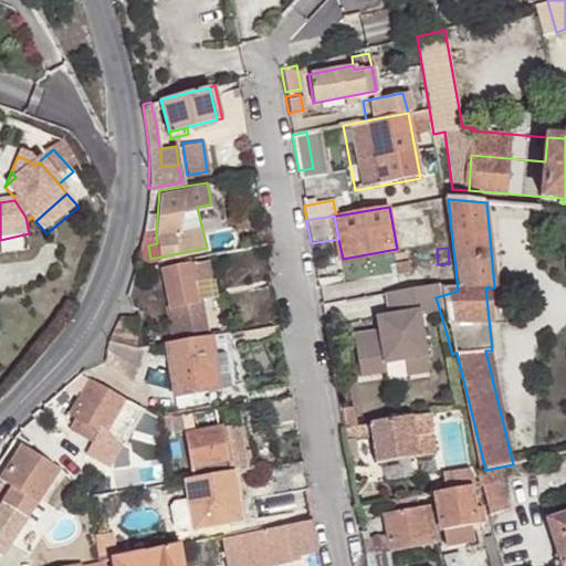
[(399,263),(397,249),(343,259),(345,272),(399,263)]
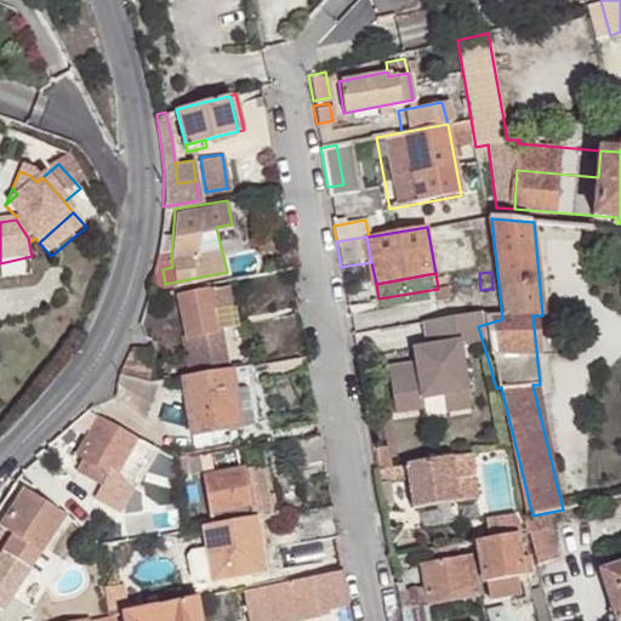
[(182,365),(222,359),(220,341),(210,342),(208,334),(212,334),(209,312),(229,308),(226,286),(177,295),(183,331),(176,334),(182,365)]
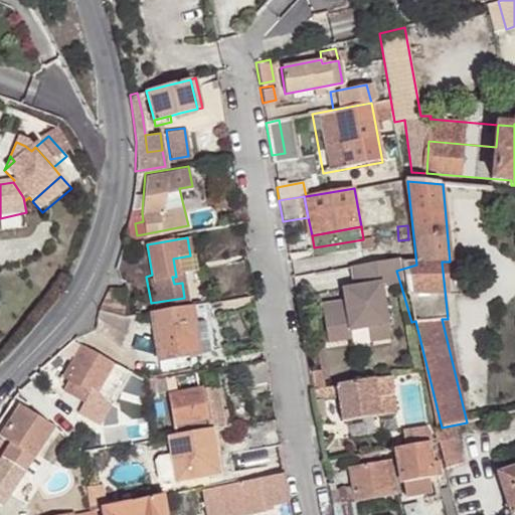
[(398,284),(400,284),(396,271),(350,275),(351,294),(352,305),(340,306),(318,309),(322,345),(344,343),(344,336),(361,335),(382,333),(379,298),(400,296),(398,284)]
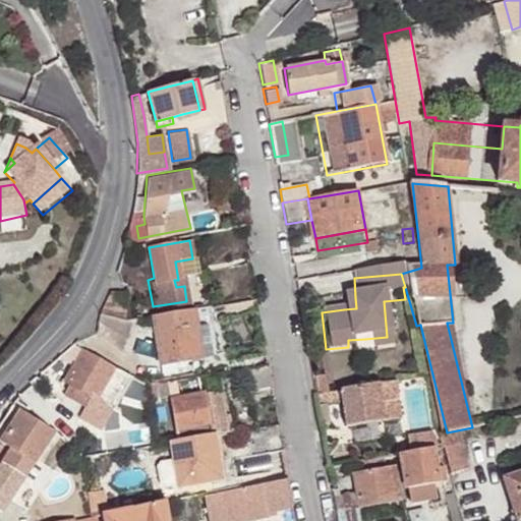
[(125,302),(126,288),(113,287),(111,294),(125,302)]
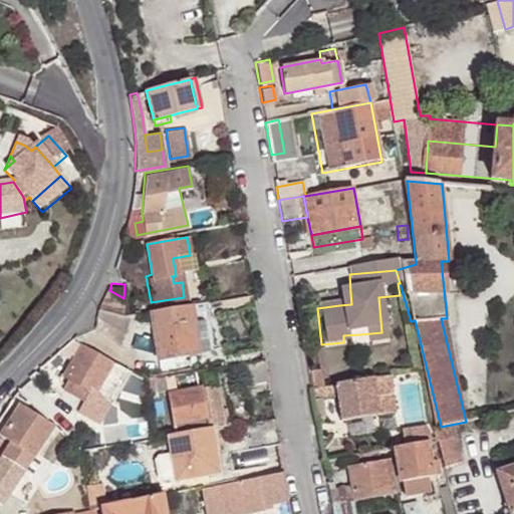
[(122,312),(123,298),(109,290),(106,288),(101,296),(97,304),(94,323),(119,343),(129,314),(122,312)]
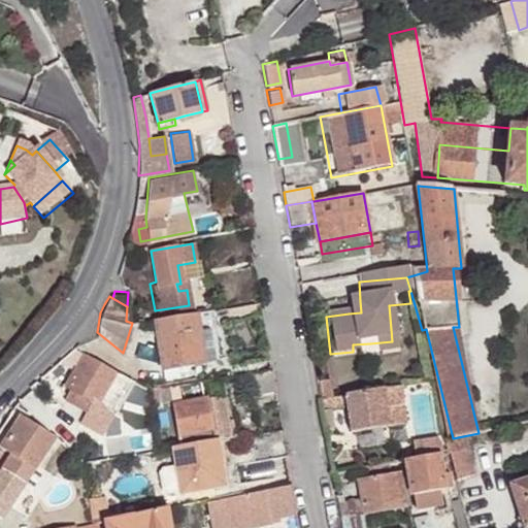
[(349,301),(349,314),(361,312),(360,301),(349,301)]
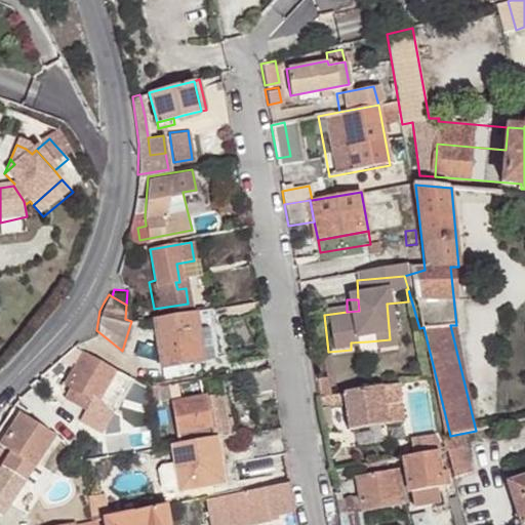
[(212,358),(205,308),(151,314),(158,366),(212,358)]
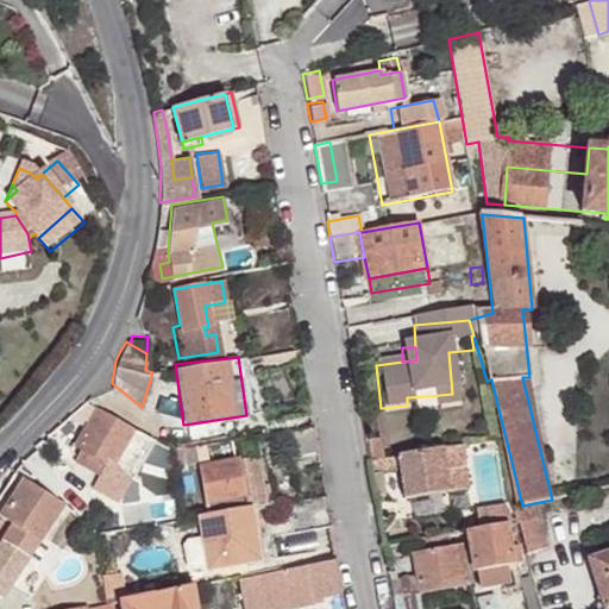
[(452,412),(452,394),(427,396),(428,413),(452,412)]
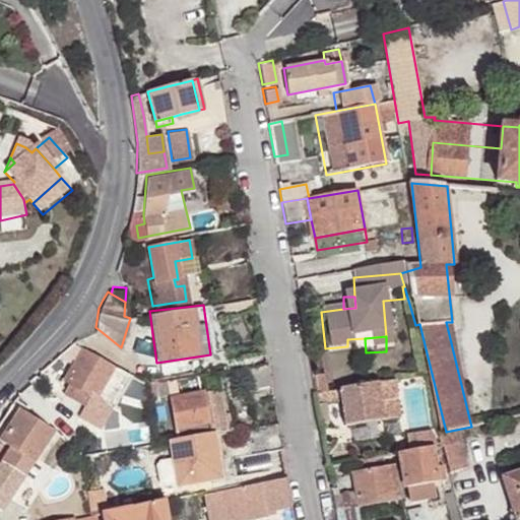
[(113,407),(132,374),(84,346),(64,381),(68,383),(89,394),(113,407)]
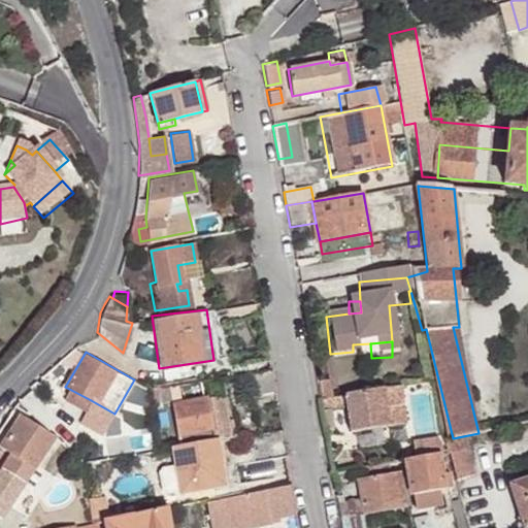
[(40,421),(51,409),(30,389),(28,390),(19,399),(40,421)]
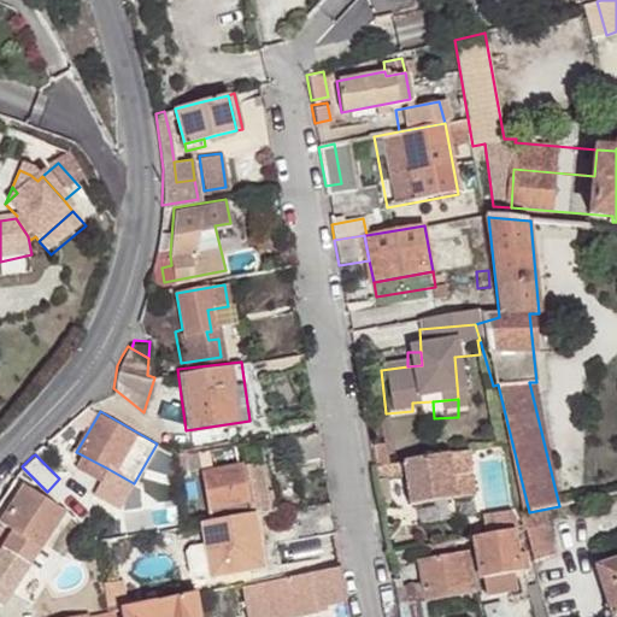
[(81,454),(76,464),(100,479),(106,468),(81,454)]
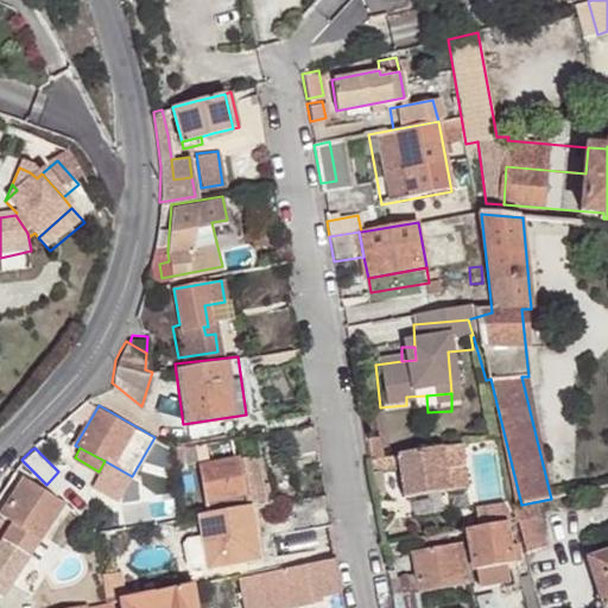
[(442,449),(368,458),(371,475),(400,472),(404,494),(467,485),(463,456),(443,458),(442,449)]
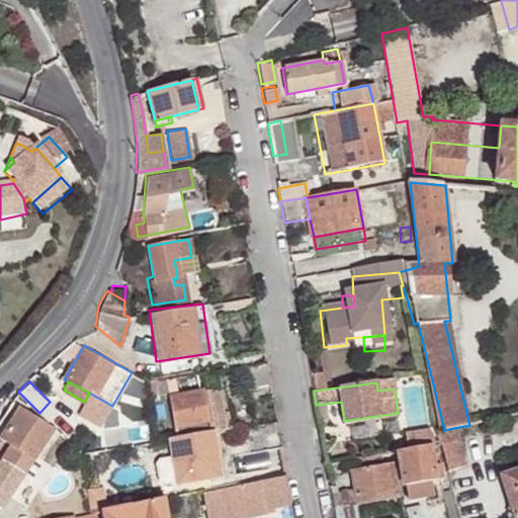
[(227,428),(220,385),(202,389),(208,420),(210,429),(210,430),(227,428)]
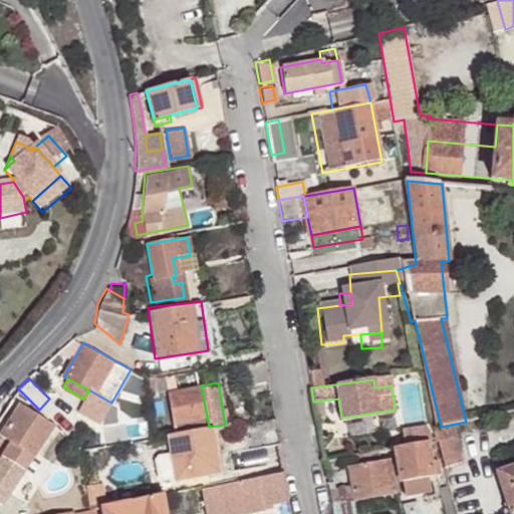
[(165,391),(174,432),(209,427),(209,426),(207,417),(201,386),(165,391)]
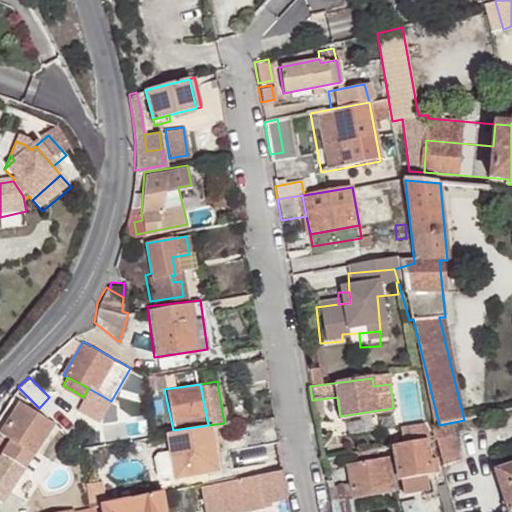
[(24,468),(52,424),(20,402),(0,433),(12,441),(3,455),(24,468)]
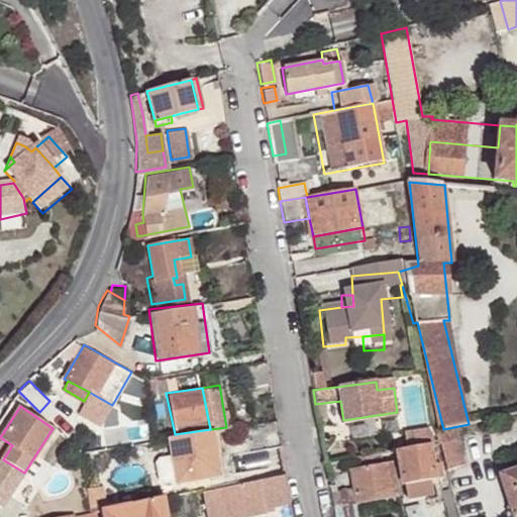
[(435,431),(438,443),(445,470),(447,470),(455,468),(463,466),(453,427),(443,429),(435,431)]
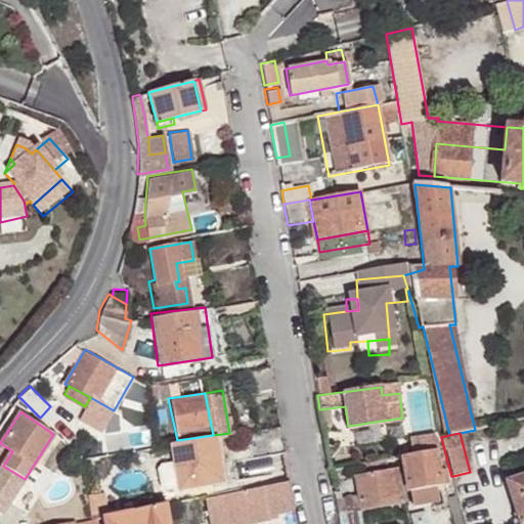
[(177,440),(169,442),(172,455),(176,482),(177,485),(220,479),(213,435),(177,440)]
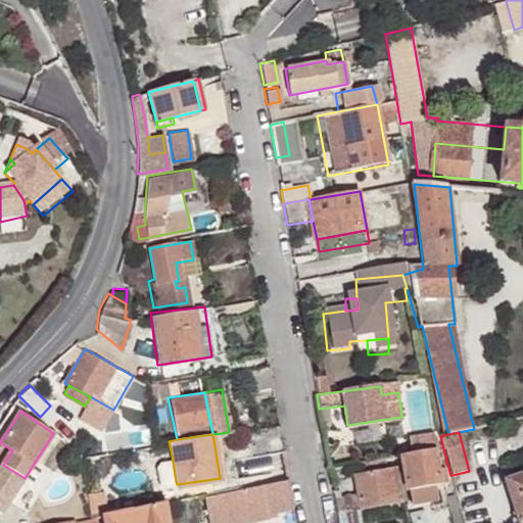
[(435,449),(402,455),(409,490),(413,489),(436,485),(441,484),(435,449)]
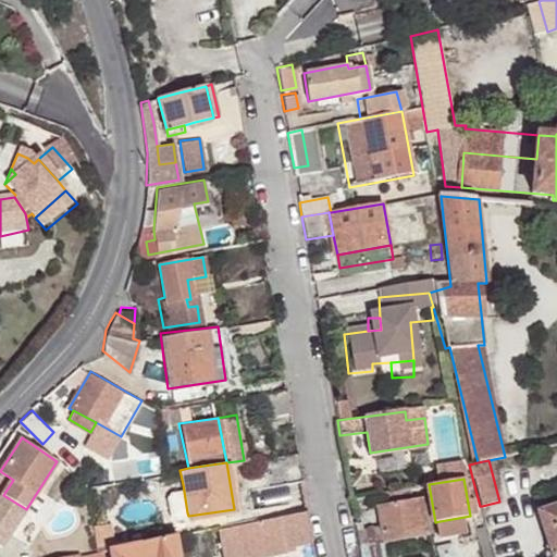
[(183,484),(170,486),(165,492),(170,511),(175,515),(187,512),(183,484)]
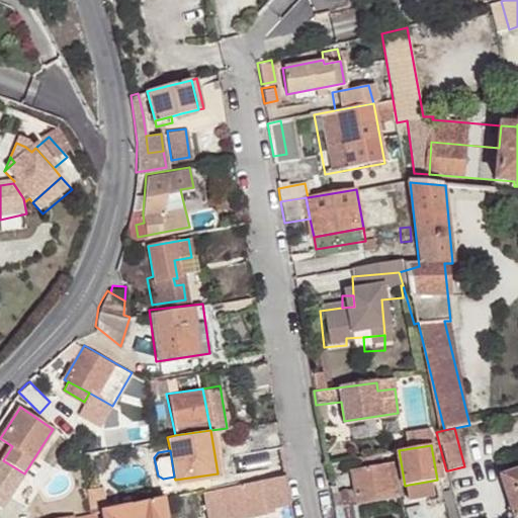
[(3,460),(0,465),(0,476),(16,487),(24,473),(3,460)]
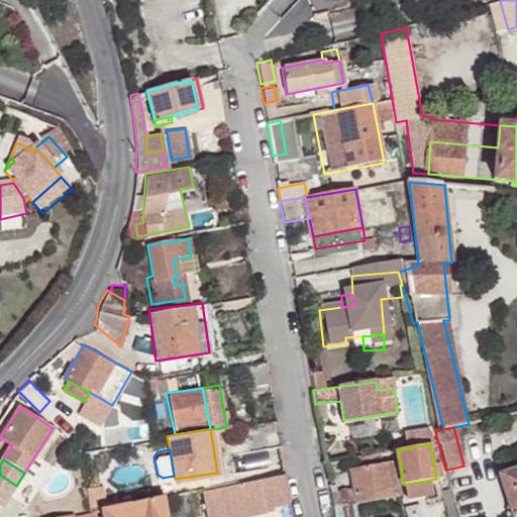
[(355,488),(330,492),(334,516),(360,516),(358,502),(393,497),(387,462),(352,468),(355,488)]
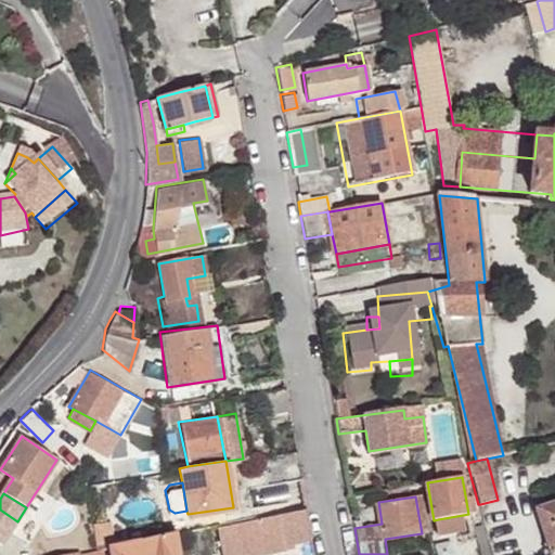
[(554,554),(554,502),(533,510),(546,554),(554,554)]
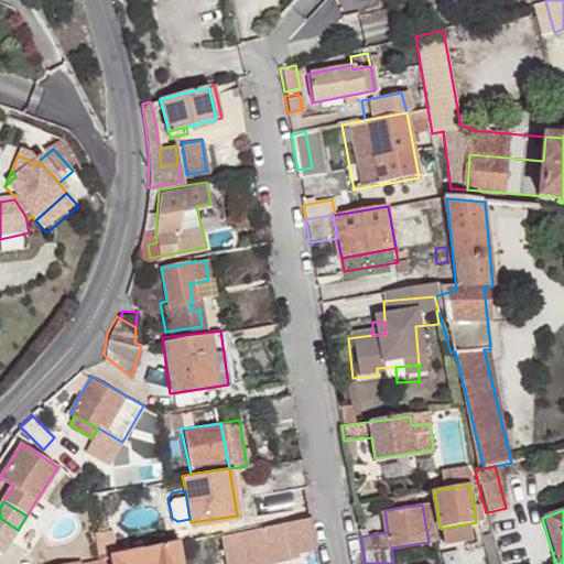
[(312,514),(221,532),(227,563),(238,563),(290,555),(289,551),(316,545),(312,514)]
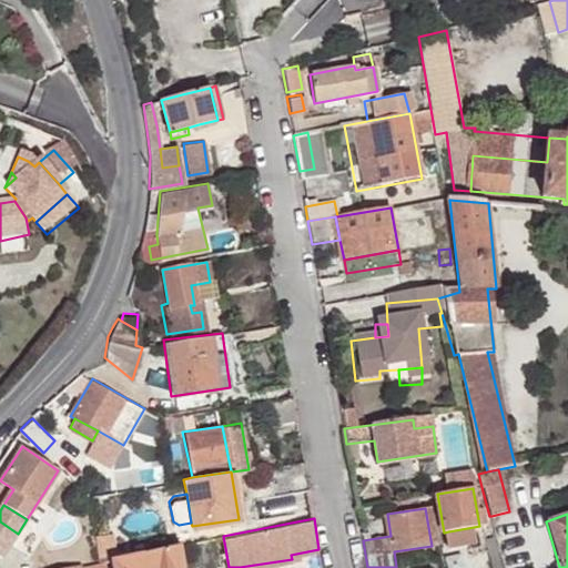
[(476,539),(474,527),(448,531),(450,544),(476,539)]
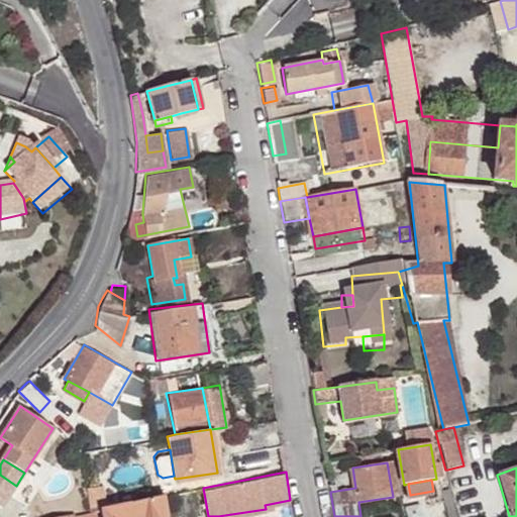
[(106,507),(102,485),(85,488),(90,510),(99,508),(106,507)]
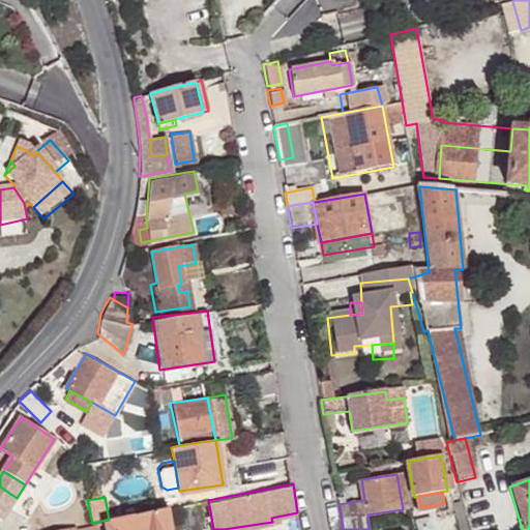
[(171,529),(167,507),(109,520),(101,521),(104,529),(171,529)]
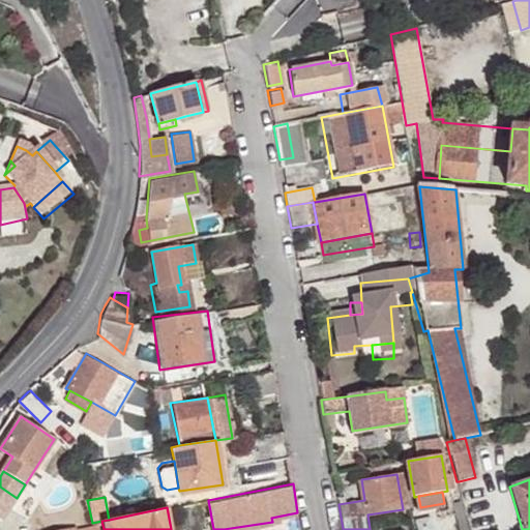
[(92,523),(58,529),(104,529),(101,521),(92,523)]
